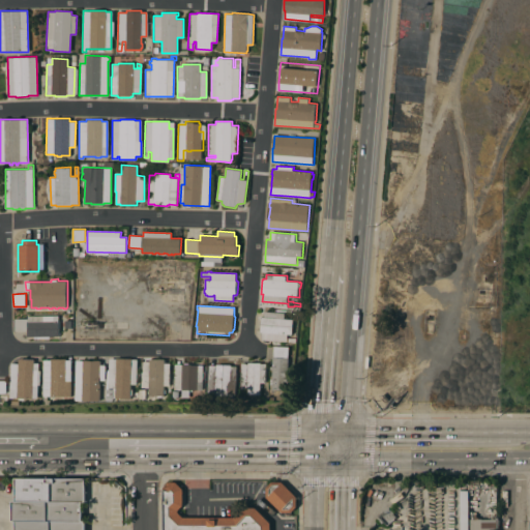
[(286,313),(286,319),(294,319),(293,334),(289,334),(288,337),(297,339),(297,342),(262,340),(263,332),(261,332),(261,330),(261,318),(262,318),(262,317),(265,317),(265,312),(286,313)]
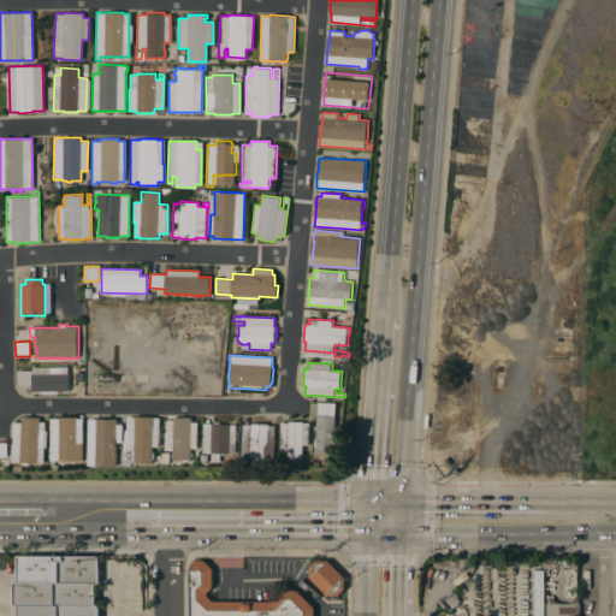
[(69,366),(69,374),(70,374),(70,381),(69,381),(69,385),(70,385),(70,389),(69,389),(69,391),(59,391),(59,394),(41,394),(41,391),(33,391),(33,385),(18,385),(18,371),(33,371),(33,367),(69,366)]
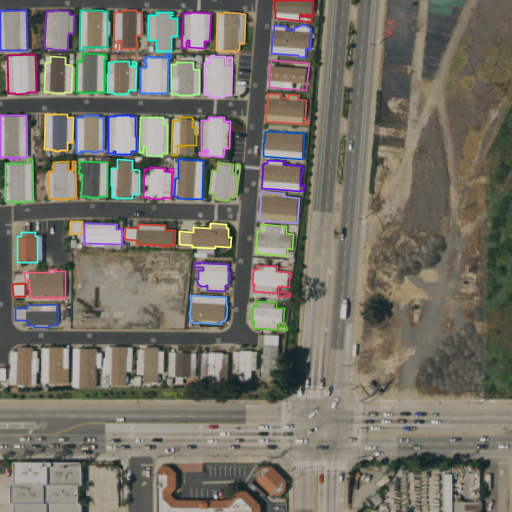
[(280,335),(279,362),(281,362),(281,370),(279,370),(279,377),(264,376),(264,371),(262,371),(262,366),(264,366),(265,334),(280,335)]
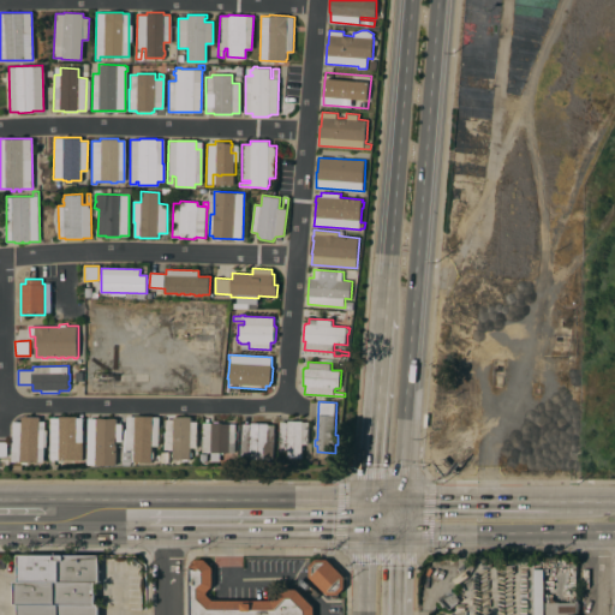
[(13,422),(22,422),(23,416),(27,417),(27,416),(40,416),(40,421),(46,422),(46,430),(47,430),(47,447),(46,447),(45,463),(39,461),(39,463),(29,463),(29,464),(23,464),(23,461),(21,461),(12,460),(13,422)]
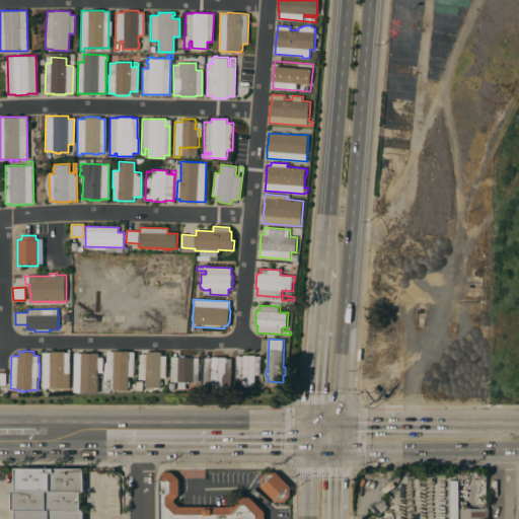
[(43,352),(50,352),(50,351),(65,351),(65,352),(70,352),(70,388),(43,388),(43,352)]
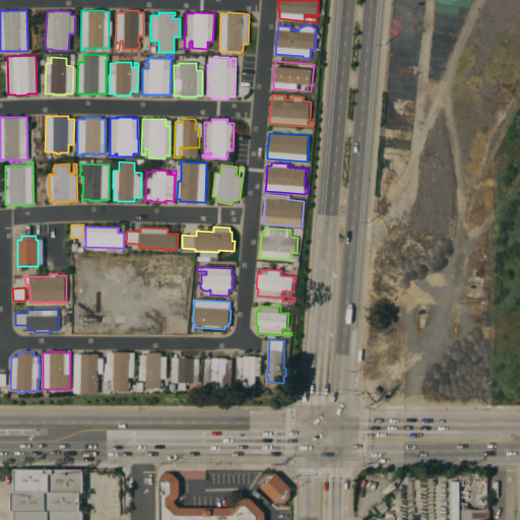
[(108,351),(115,352),(116,351),(130,351),(130,352),(136,352),(135,377),(130,377),(130,382),(131,382),(131,388),(129,388),(129,391),(115,390),(115,381),(107,381),(108,351)]
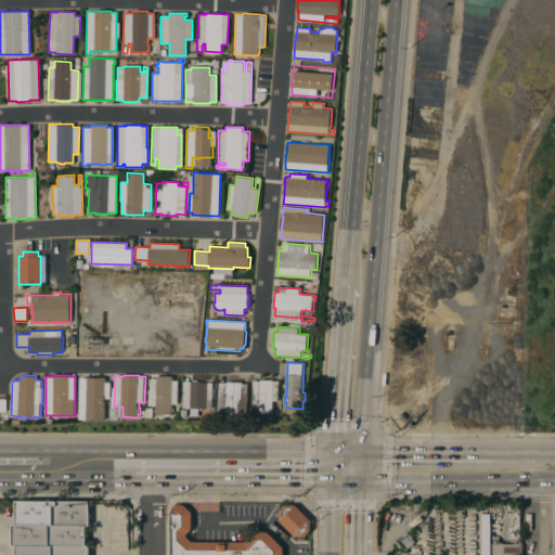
[(150,378),(157,378),(157,376),(173,376),(173,381),(180,381),(179,403),(173,403),(173,408),(175,408),(175,412),(173,412),(173,414),(171,414),(171,415),(167,415),(167,414),(157,414),(157,412),(156,412),(156,409),(157,409),(157,405),(150,405),(150,378)]
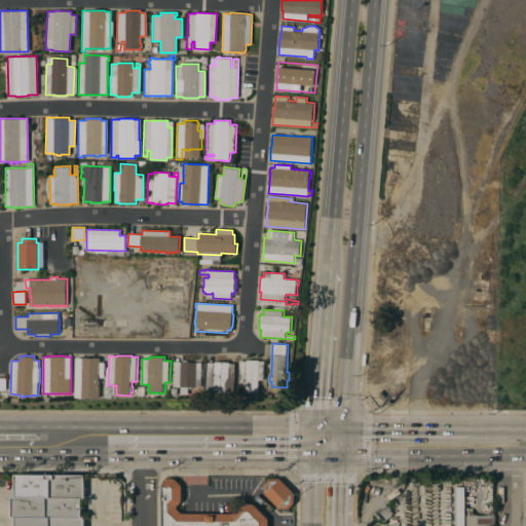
[(84,358),(88,358),(96,358),(100,358),(101,358),(101,362),(106,362),(105,377),(101,377),(100,398),(75,398),(75,358),(84,358)]
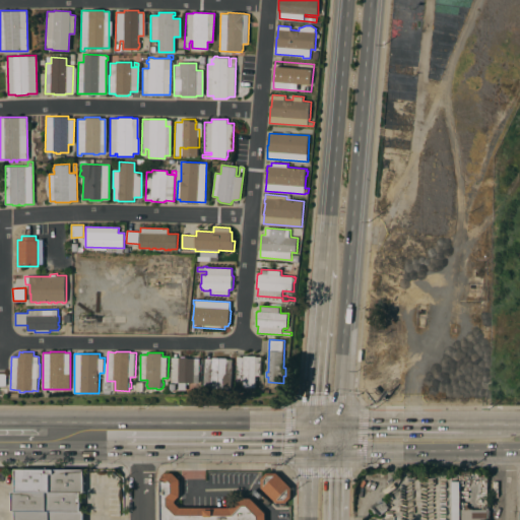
[(173,358),(182,358),(182,355),(186,355),(186,358),(189,358),(200,359),(200,383),(188,382),(188,390),(180,390),(180,383),(173,383),(173,358)]
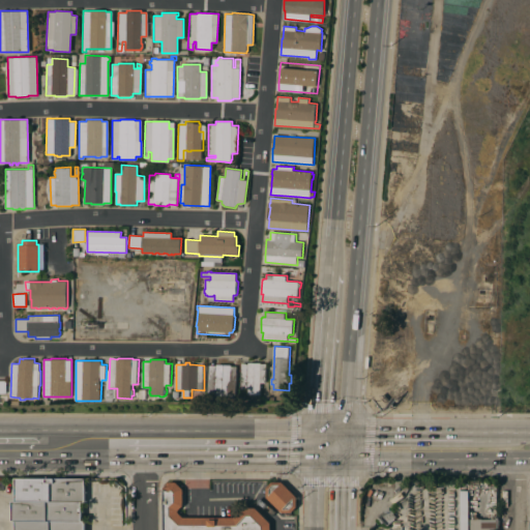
[(241,363),(249,363),(249,362),(262,362),(262,363),(268,363),(267,383),(263,383),(263,386),(262,386),(262,394),(249,394),(249,388),(241,388),(241,363)]
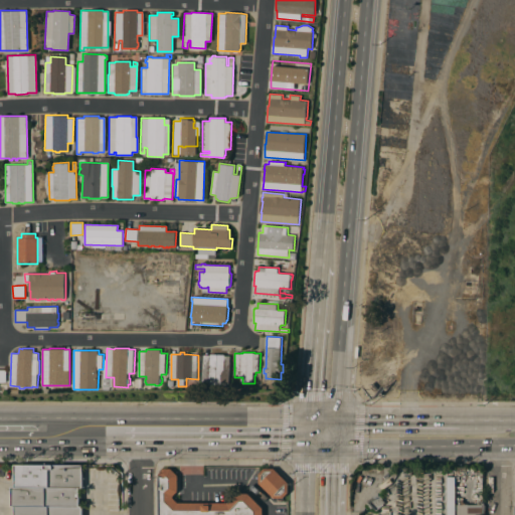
[(203,355),(211,355),(211,354),(219,354),(224,354),(226,354),(225,356),(231,356),(230,383),(225,383),(225,385),(210,384),(210,381),(202,381),(203,355)]
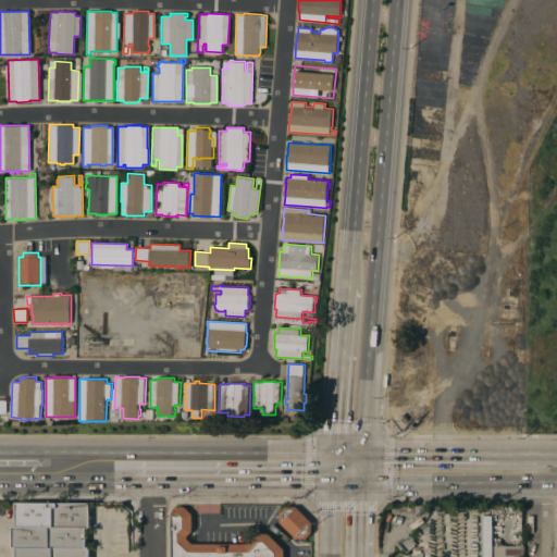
[(16,556),(16,547),(13,547),(13,525),(16,525),(16,504),(90,504),(90,527),(87,527),(87,547),(90,547),(90,556),(16,556)]
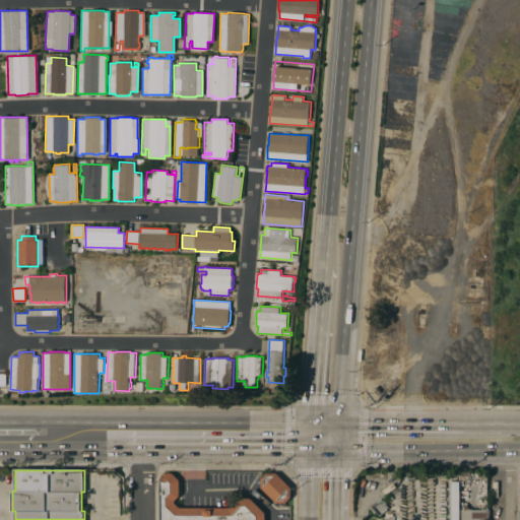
[(278,474),(291,488),(291,497),(286,502),(278,503),(276,503),(262,488),(262,478),(267,473),(277,472),(278,474)]
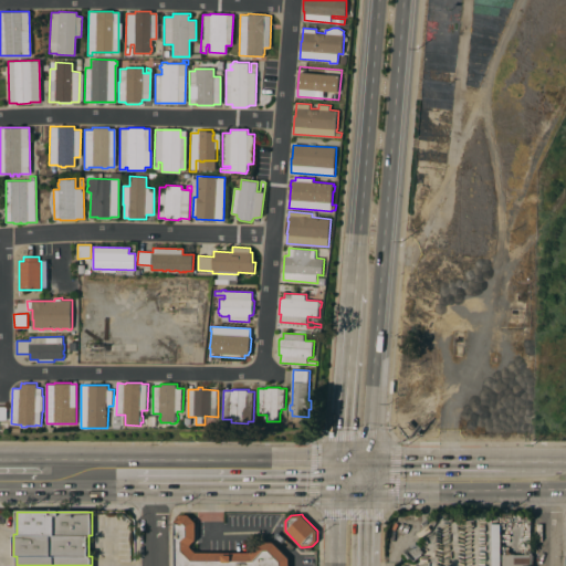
[(174,565),(175,521),(180,515),(188,515),(196,523),(196,541),(190,545),(190,547),(196,553),(206,553),(238,553),(250,553),(260,542),(271,542),(273,542),(289,558),(289,565),(174,565)]
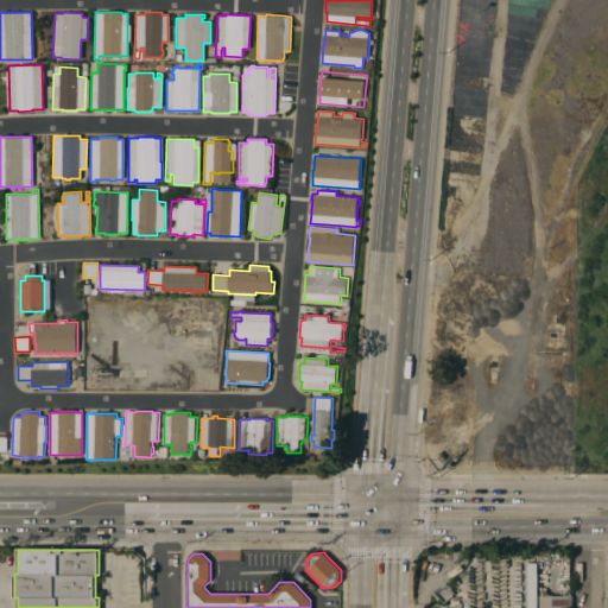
[(529,607),(530,563),(537,563),(538,563),(538,595),(569,595),(569,607),(529,607)]
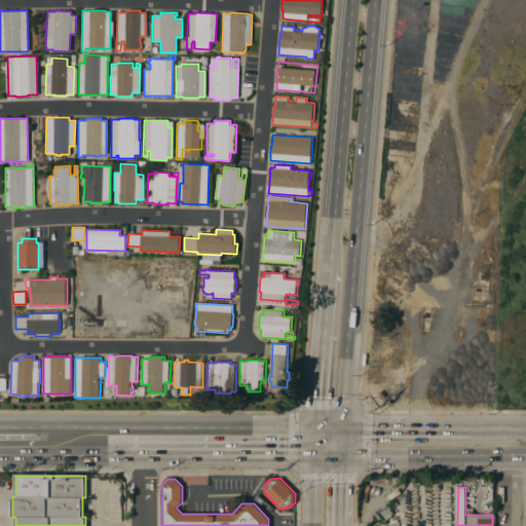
[(384,521),(381,518),(379,519),(374,513),(385,502),(395,513),(384,521)]
